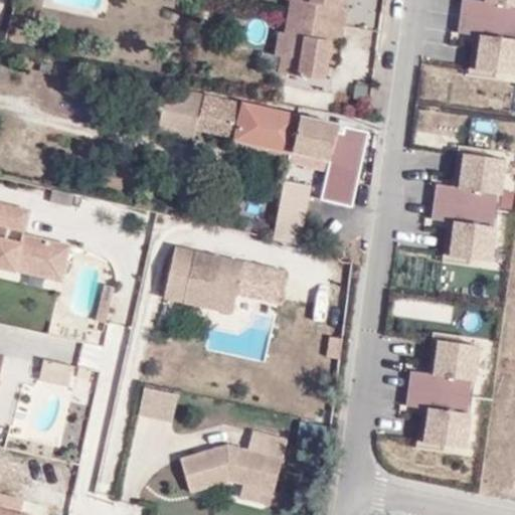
[(277,57),(284,58),(281,75),(331,83),(338,36),(345,37),(349,12),(342,11),(343,0),(287,0),(293,1),(290,18),(287,36),(280,34),(277,57)]
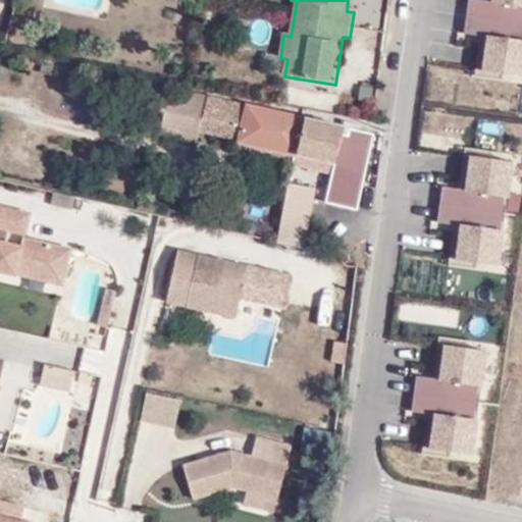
[(521,0),(490,0),(490,2),(474,0),(467,0),(463,32),(484,35),(479,73),(475,72),(474,77),(521,84),(521,0)]
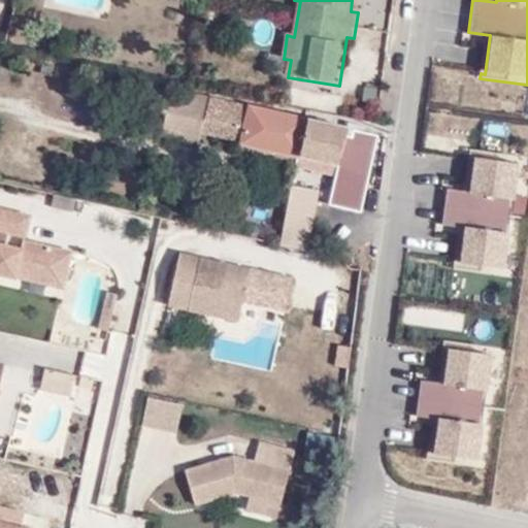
[(53,66),(42,65),(42,73),(52,74),(53,66)]
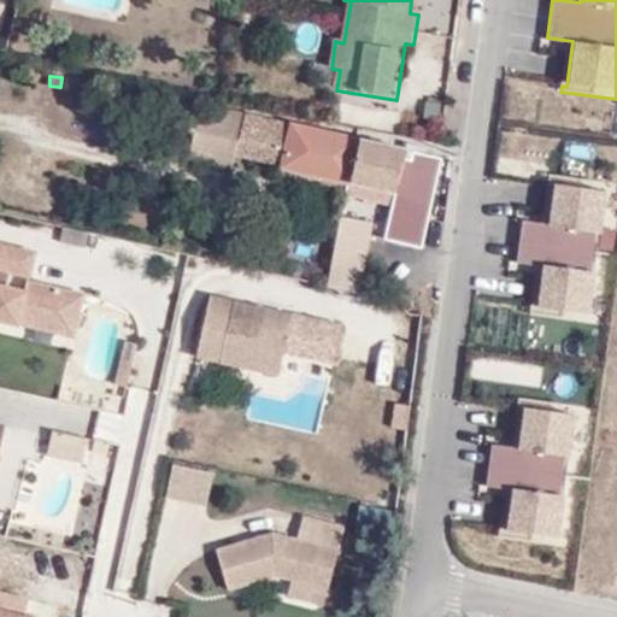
[(225,106),(217,146),(238,150),(246,112),(225,106)]
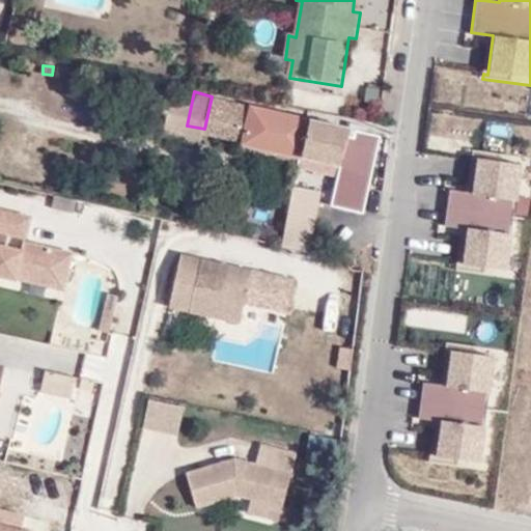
[(204,129),(203,132),(302,154),(310,119),(212,96),(204,129)]
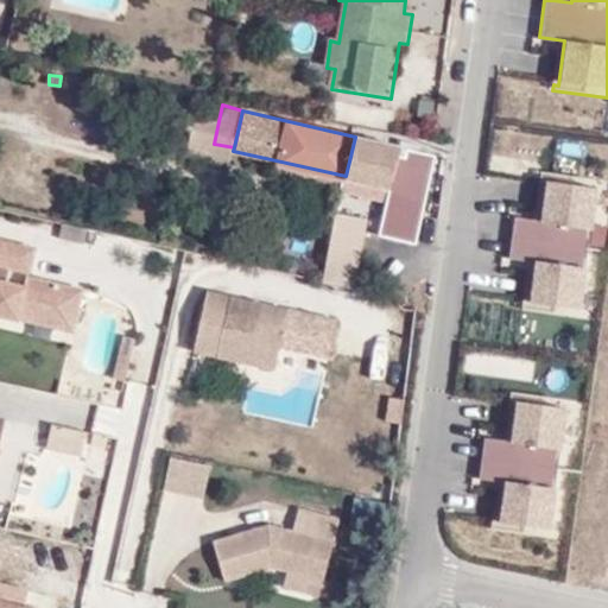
[(392,145),(355,137),(346,176),(384,185),(392,145)]
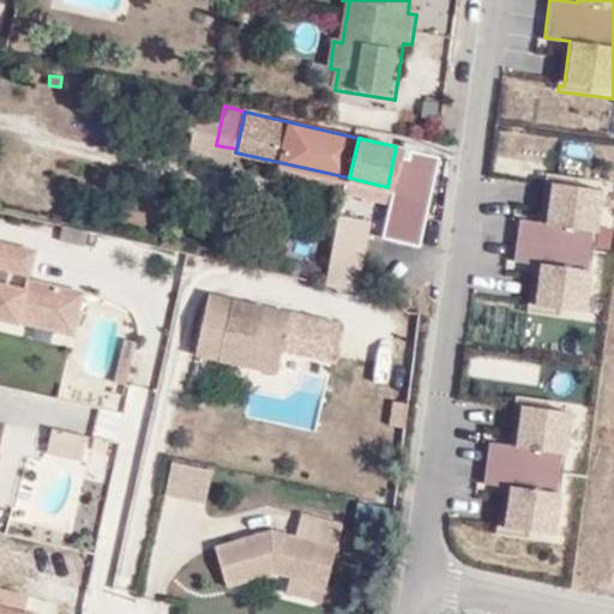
[(383,234),(417,244),(437,166),(408,156),(401,182),(405,184),(402,197),(392,194),(383,234)]
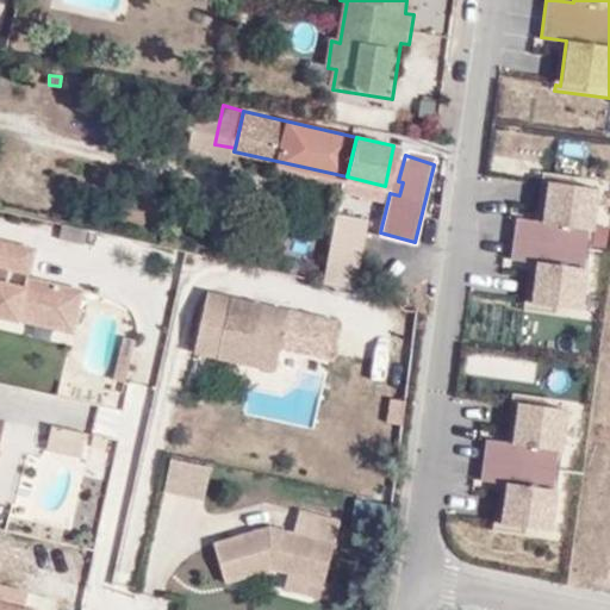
[(583,311),(598,188),(599,178),(542,170),(541,180),(547,180),(541,221),(515,217),(510,255),(535,257),(529,303),(524,303),(523,309),(582,316),(583,311)]
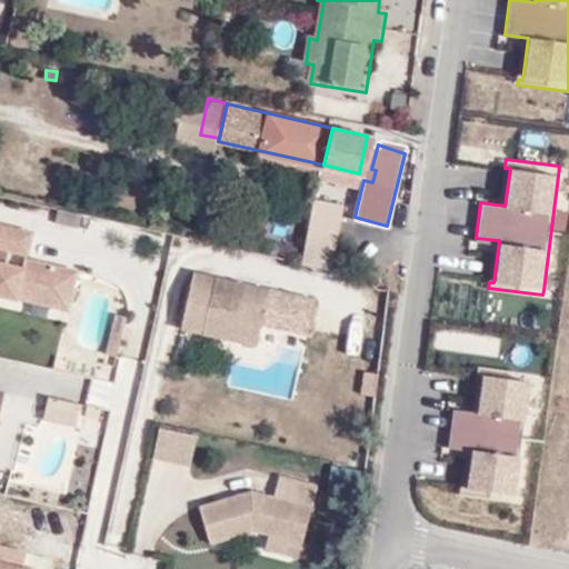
[(309,210),(302,250),(321,256),(323,212),(309,210)]
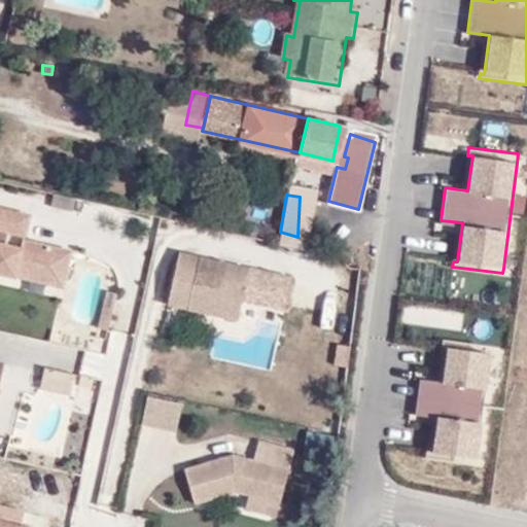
[(0,227),(25,234),(30,213),(0,206),(0,227)]
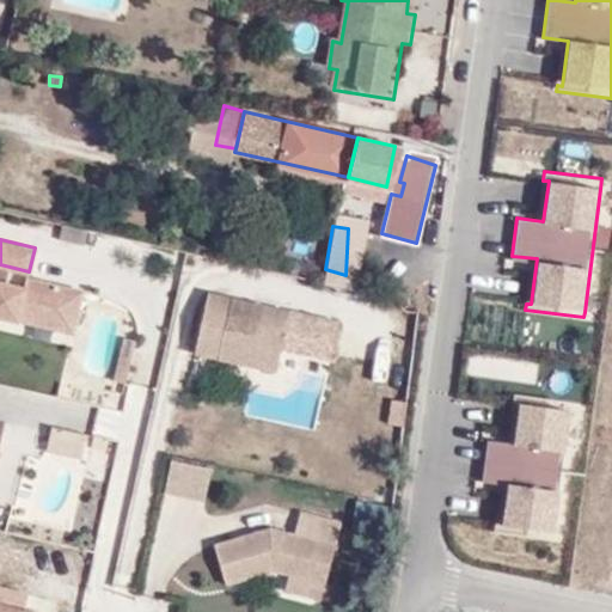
[(0,279),(0,313),(20,318),(23,307),(56,316),(55,317),(75,322),(83,289),(65,285),(28,277),(26,286),(0,279)]
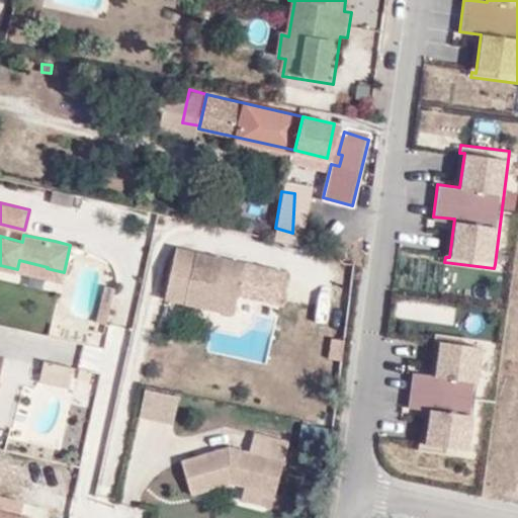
[(240,291),(247,262),(177,248),(167,297),(236,312),(240,291)]
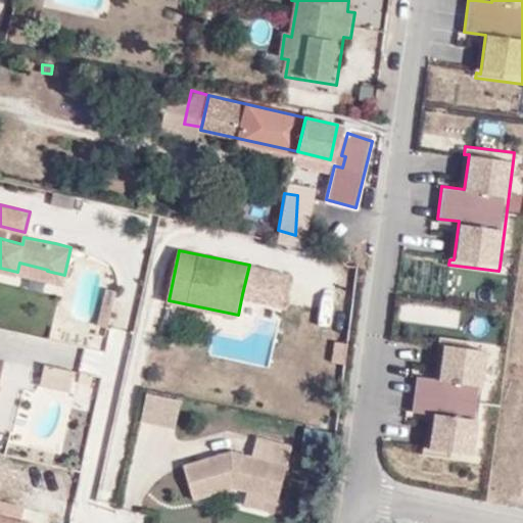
[(17,272),(62,282),(64,275),(47,271),(48,270),(19,263),(17,272)]
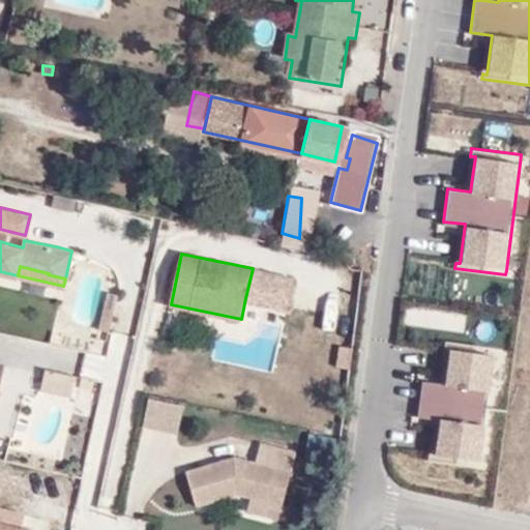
[(287,307),(293,276),(253,268),(245,298),(287,307)]
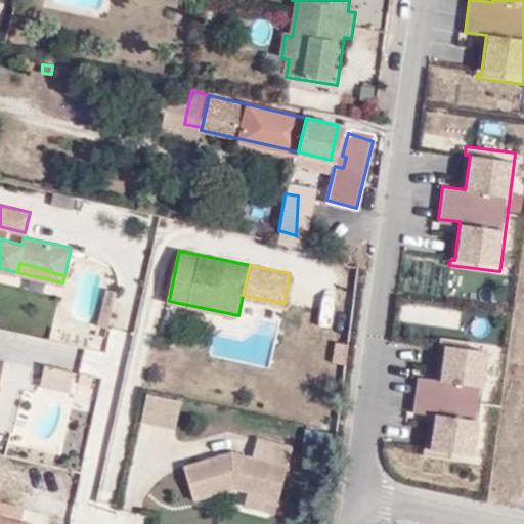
[(99,329),(108,331),(117,294),(107,292),(99,329)]
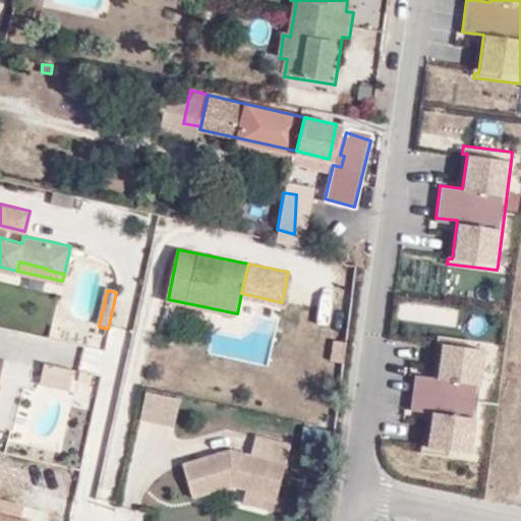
[(472,456),(486,351),(487,343),(438,336),(437,344),(442,345),(438,379),(414,375),(410,408),(431,411),(426,450),(422,449),(421,454),(471,461),(472,456)]
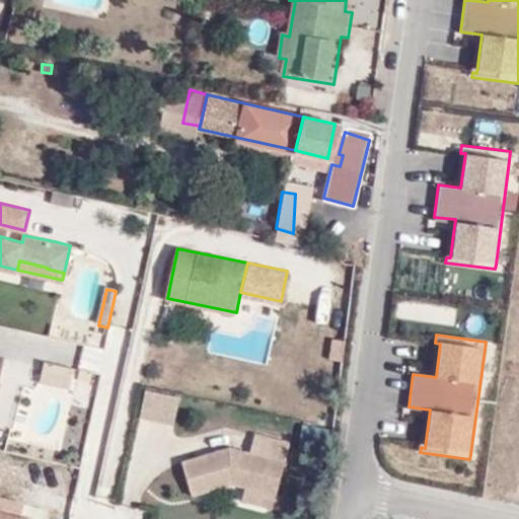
[(70,388),(74,367),(44,362),(40,382),(70,388)]
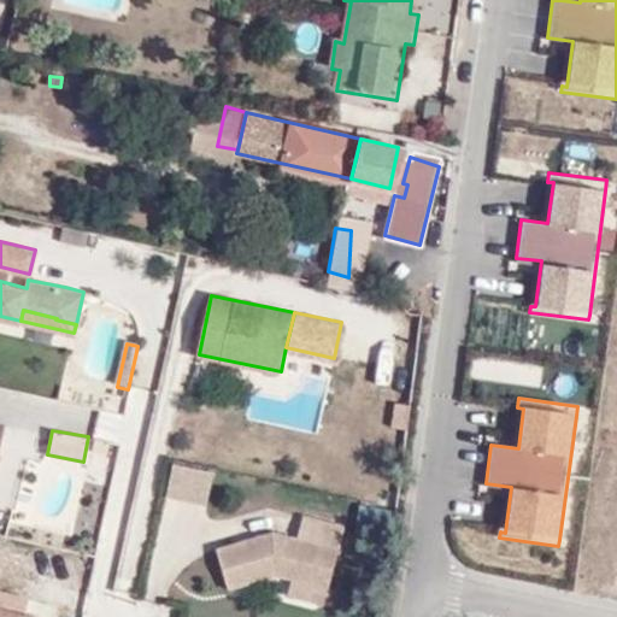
[(207,505),(213,476),(175,469),(169,498),(207,505)]
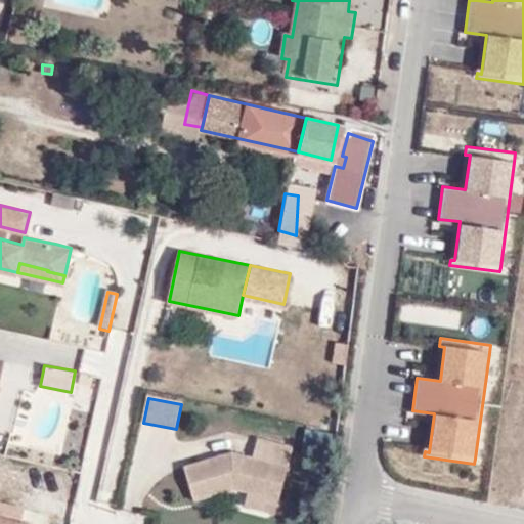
[(194,498),(234,488),(251,491),(278,498),(291,445),(257,437),(252,460),(226,453),(185,465),(194,498)]
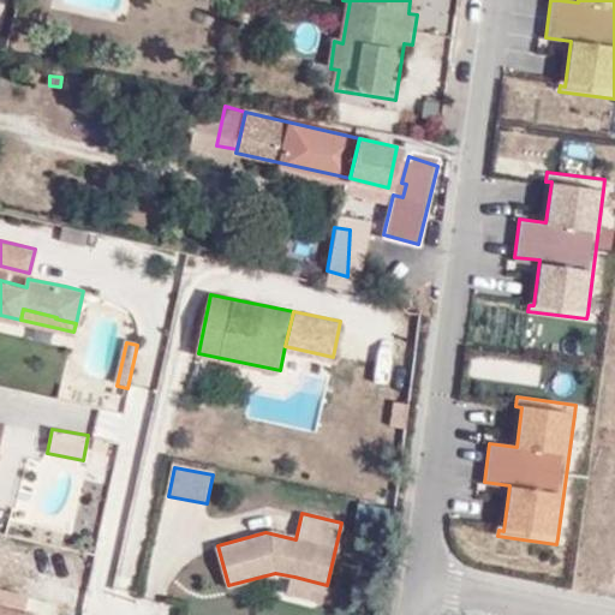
[(322,602),(327,585),(294,577),(290,595),(322,602)]
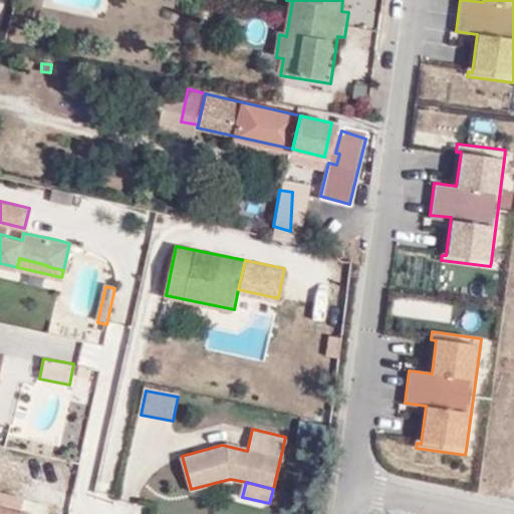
[(24,497),(0,491),(0,507),(21,512),(24,497)]
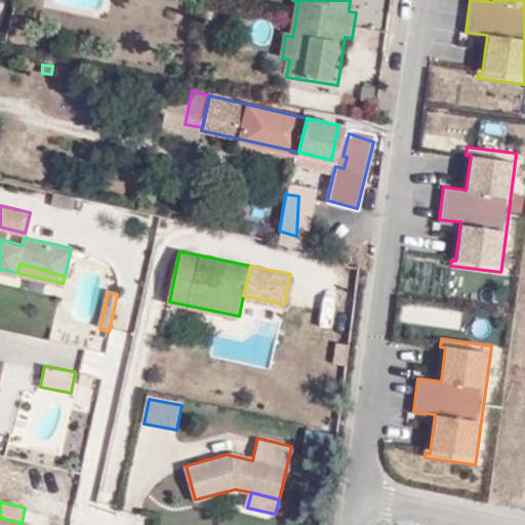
All buildings are outlined.
